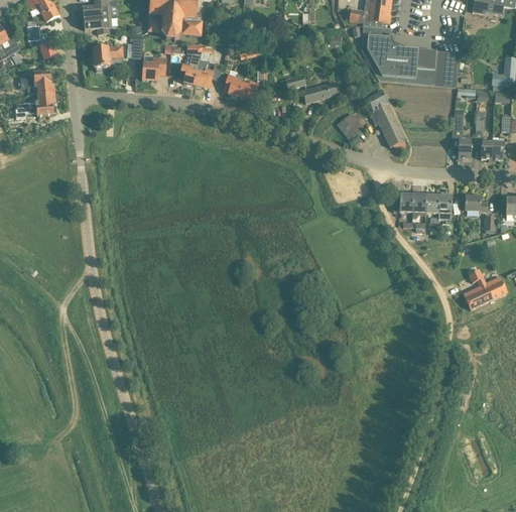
[(28,0),(31,7),(37,4),(46,20),(59,13),(51,0),(28,0)]
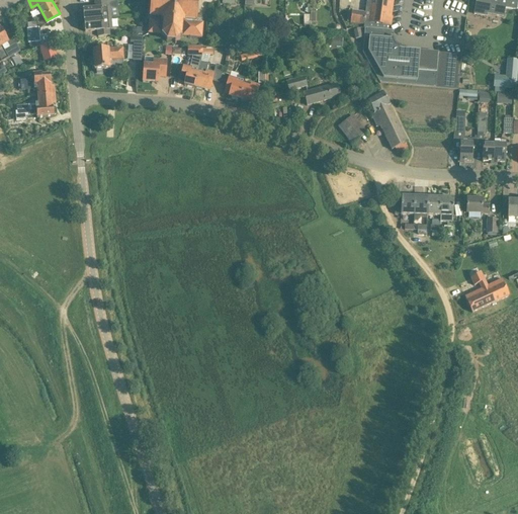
[(107,4),(106,0),(95,0),(95,4),(83,6),(84,17),(111,14),(110,3),(107,4)]
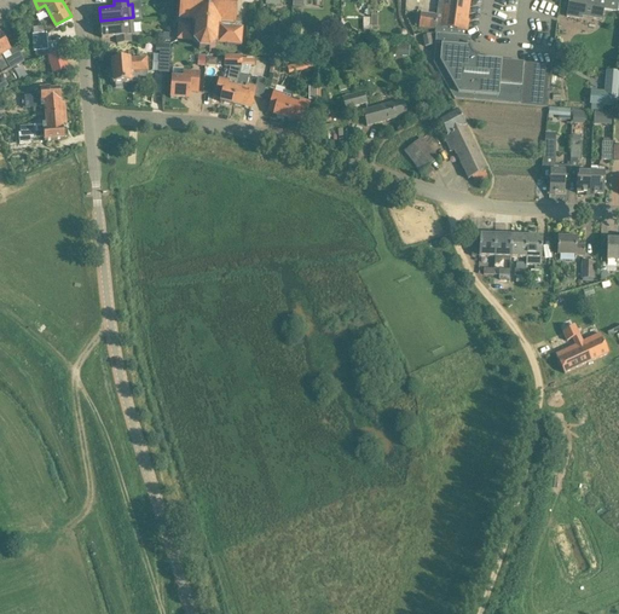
[(179,0),(178,17),(178,18),(177,36),(191,38),(191,39),(194,39),(198,45),(197,47),(198,48),(200,46),(208,46),(208,48),(209,48),(209,46),(215,41),(217,41),(217,40),(239,41),(242,25),(238,24),(238,21),(235,19),(236,0),(179,0)]
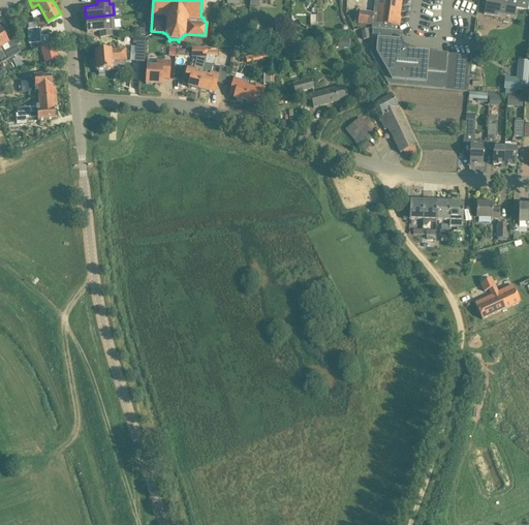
[(373,0),(372,8),(360,6),(358,19),(372,22),(372,21),(374,21),(374,20),(378,21),(396,23),(399,23),(400,13),(399,13),(401,0),(373,0)]
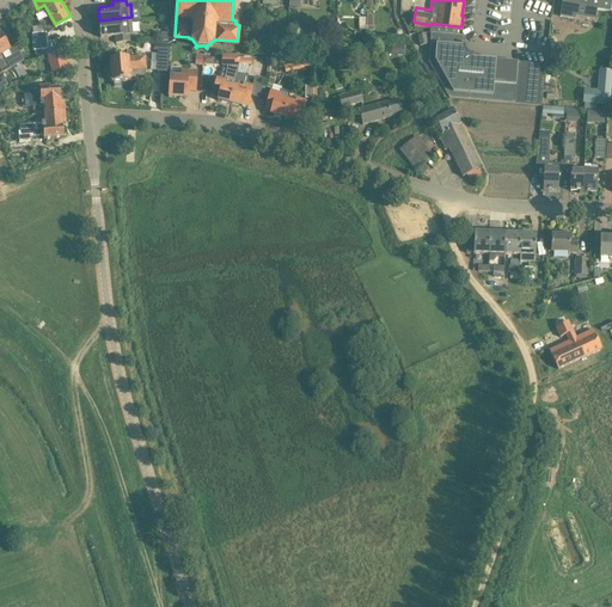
[(562,0),(560,12),(574,14),(575,12),(595,16),(597,5),(611,7),(611,0),(562,0)]
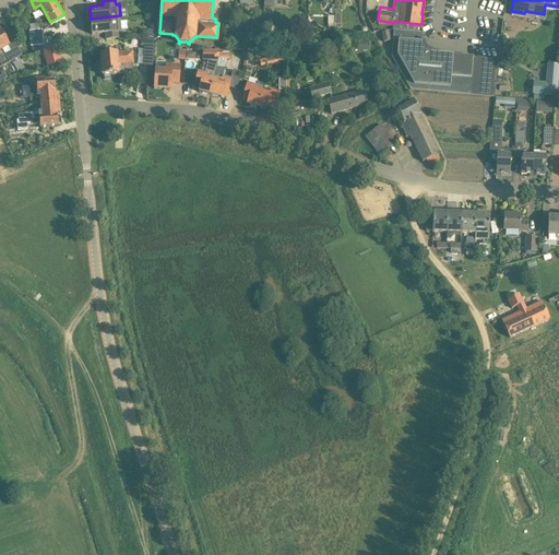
[(120,15),(91,19),(92,31),(105,30),(106,36),(119,35),(118,27),(121,27),(120,15)]
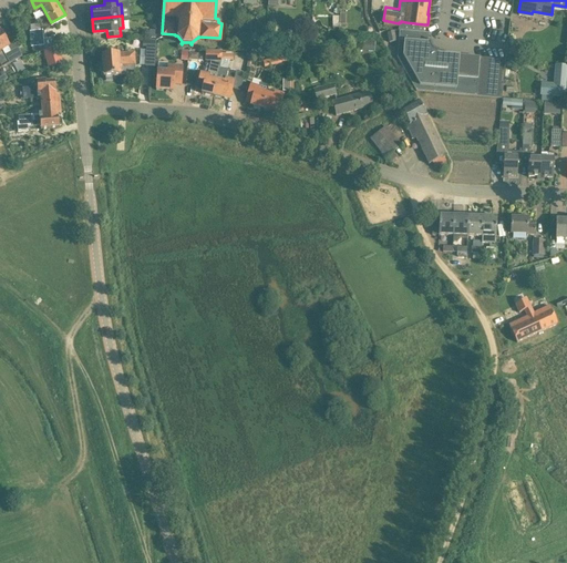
[(437,49),(439,49),(439,48),(437,48),(436,47),(435,47),(433,44),(432,43),(431,42),(431,41),(431,39),(431,38),(429,38),(428,40),(426,40),(428,33),(429,30),(423,29),(424,24),(405,22),(405,27),(400,27),(398,53),(416,88),(476,92),(477,75),(457,73),(460,52),(437,50),(437,49)]
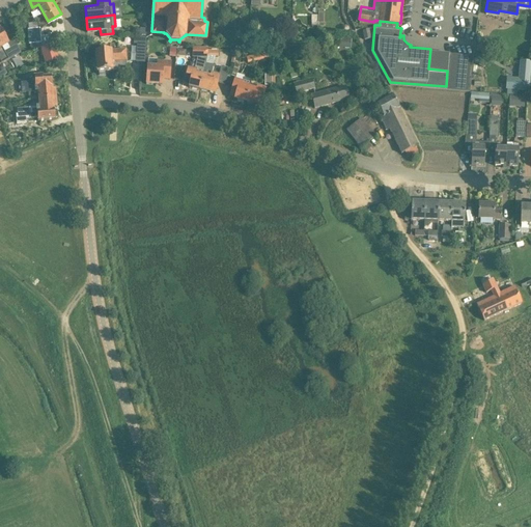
[(30,40),(42,38),(39,25),(28,26),(30,40)]
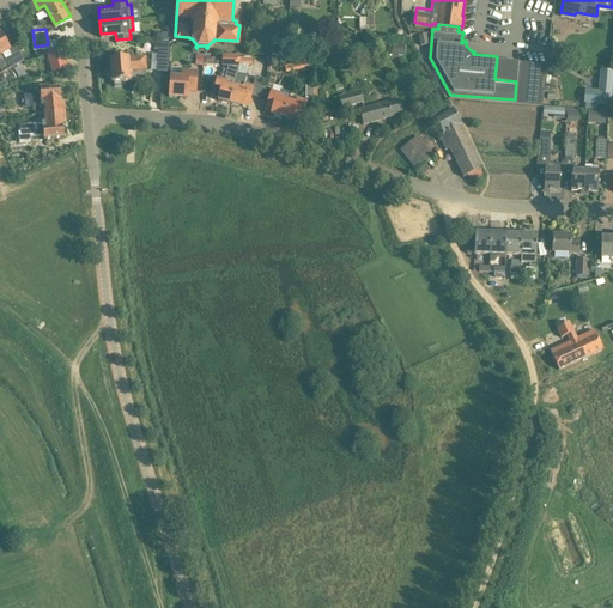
[(24,61),(24,59),(16,41),(8,46),(0,30),(0,66),(1,70),(10,65),(1,50),(7,47),(17,65),(24,61)]
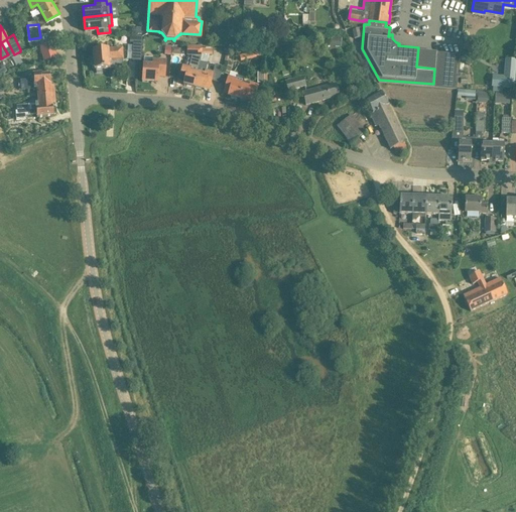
[(342,34),(331,34),(330,43),(341,44),(342,34)]
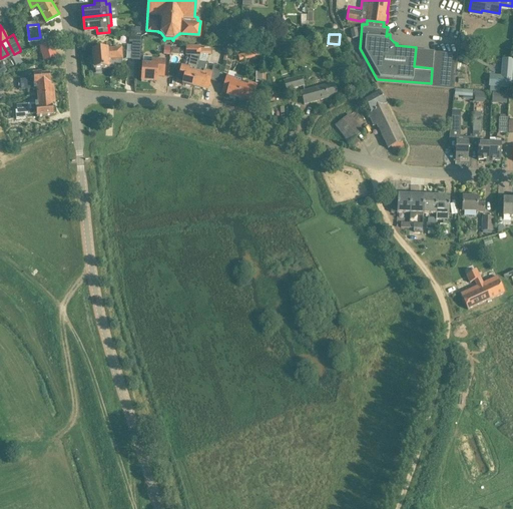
[(39,43),(44,59),(57,55),(52,39),(39,43)]
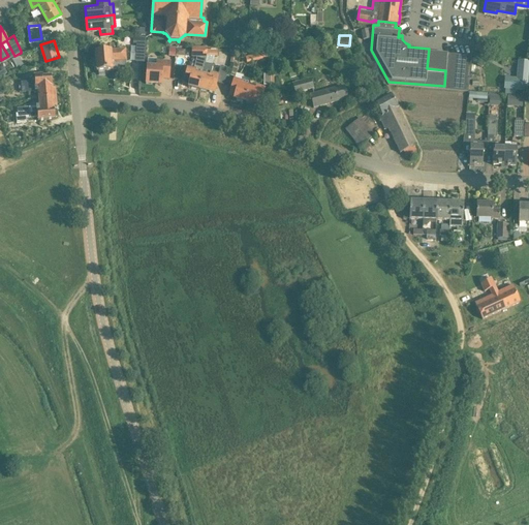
[(207,47),(207,44),(192,43),(192,54),(196,54),(193,66),(187,64),(184,79),(189,80),(188,84),(198,86),(207,52),(207,47)]
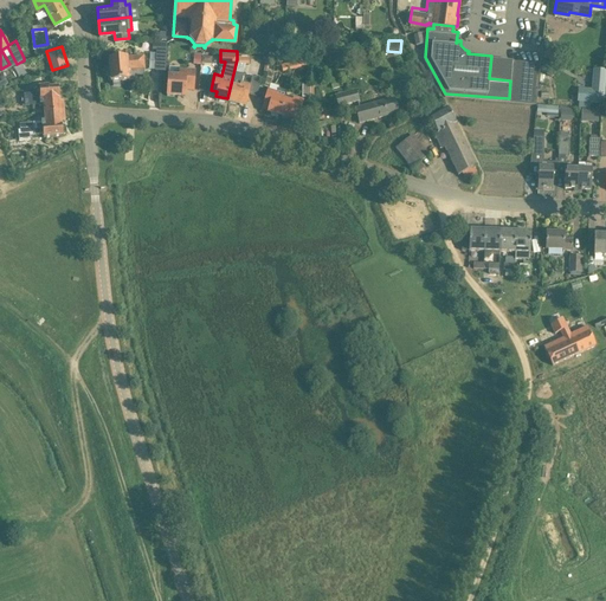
[(144,70),(144,69),(143,65),(144,65),(143,52),(109,55),(110,78),(129,76),(140,75),(141,75),(142,73),(143,73),(143,72),(143,71),(144,71),(144,70)]
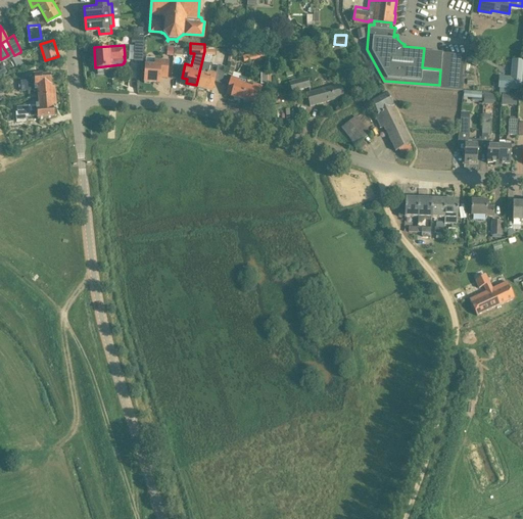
[(216,46),(204,46),(204,51),(196,85),(206,88),(207,84),(212,85),(215,79),(222,80),(226,64),(218,62),(216,71),(208,68),(210,60),(209,60),(211,51),(216,51),(216,46)]
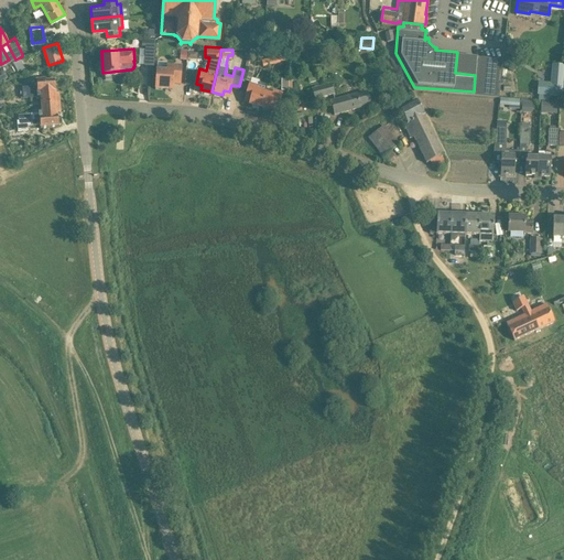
[(512,68),(518,61),(508,54),(502,62),(512,68)]
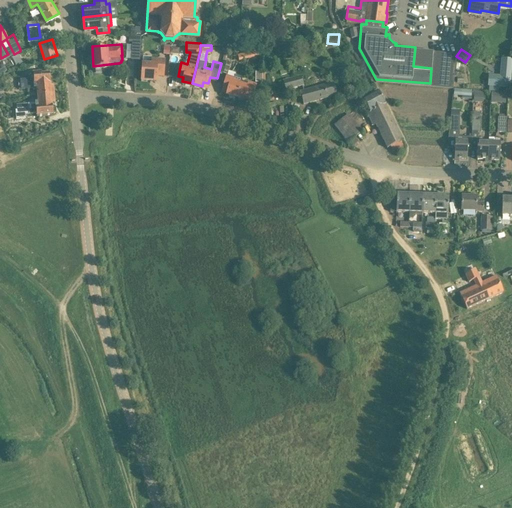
[(223,57),(224,57),(221,69),(226,71),(227,67),(229,59),(225,58),(227,51),(225,50),(223,57)]
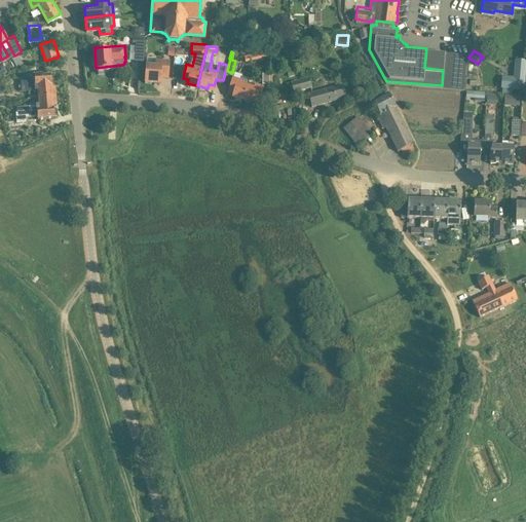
[(155,56),(146,54),(145,80),(160,81),(161,75),(168,75),(170,59),(155,58),(155,56)]
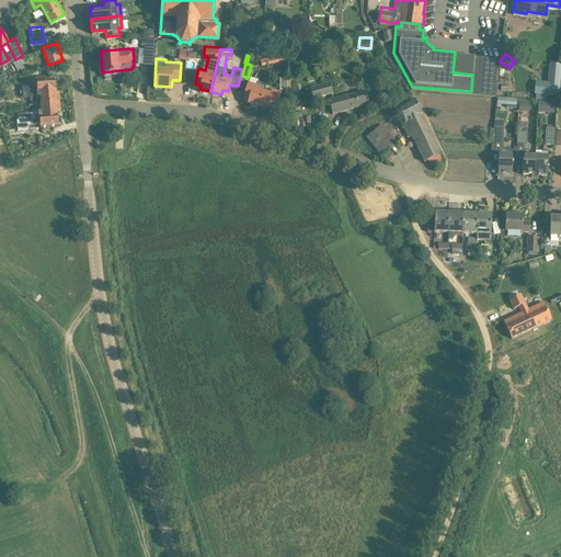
[(559,92),(560,66),(550,66),(549,80),(536,79),(535,97),(547,98),(547,91),(559,92)]
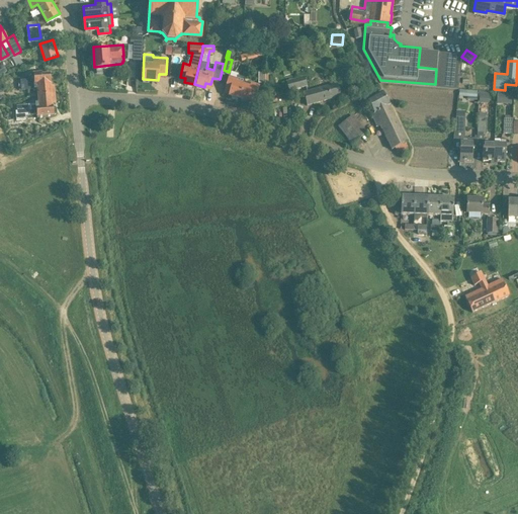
[(19,87),(21,87),(36,86),(37,93),(55,92),(54,83),(51,83),(50,71),(41,72),(41,69),(32,70),(33,77),(18,78),(19,87)]
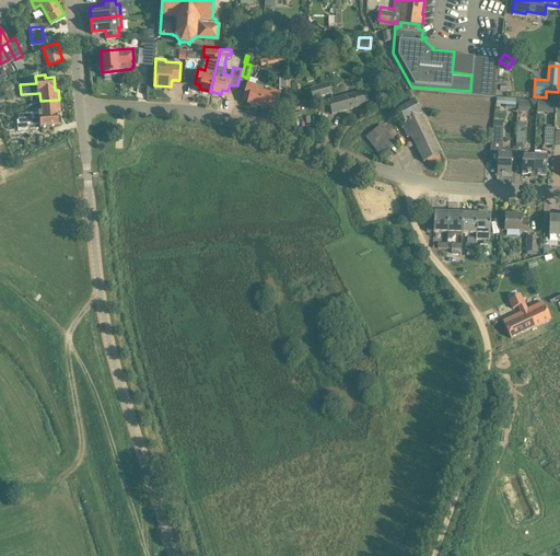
[(257,79),(256,82),(247,80),(243,95),(248,96),(247,101),(258,104),(263,89),(265,81),(257,79)]
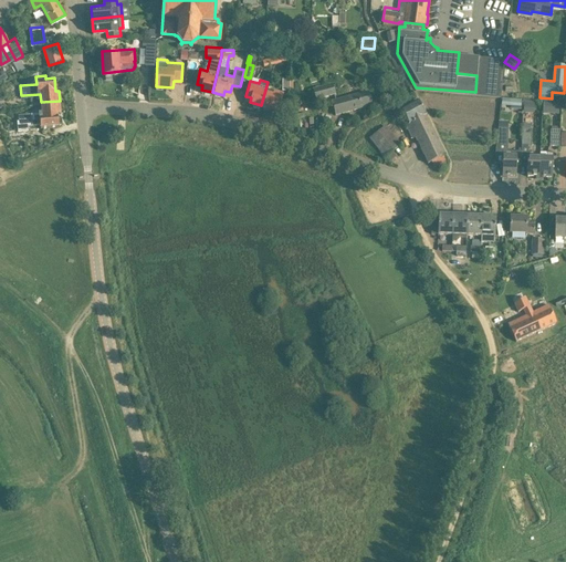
[(336,91),(334,81),(313,86),(316,96),(336,91)]
